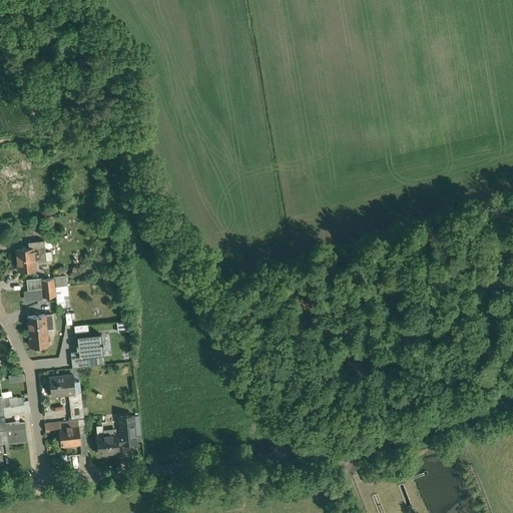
[(17,170),(18,180),(29,179),(29,170),(17,170)]
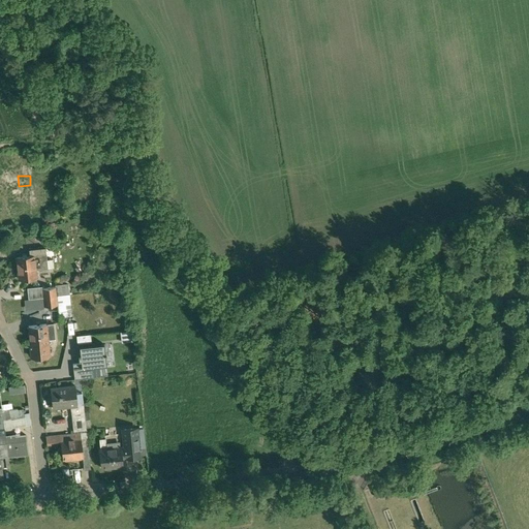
[(30,256),(17,257),(20,279),(37,277),(36,269),(48,268),(45,248),(30,249),(30,256)]
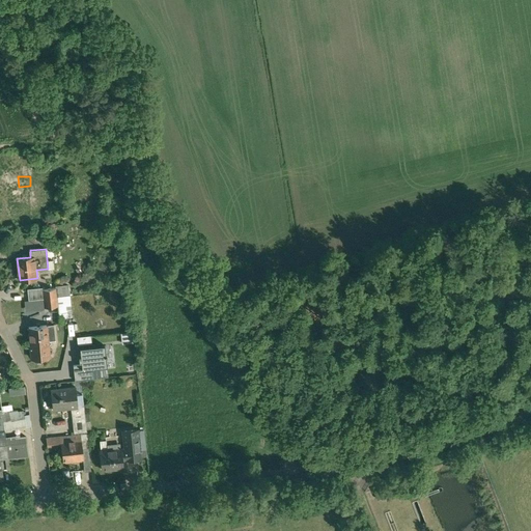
[(56,288),(43,289),(43,291),(44,299),(57,297),(56,288)]
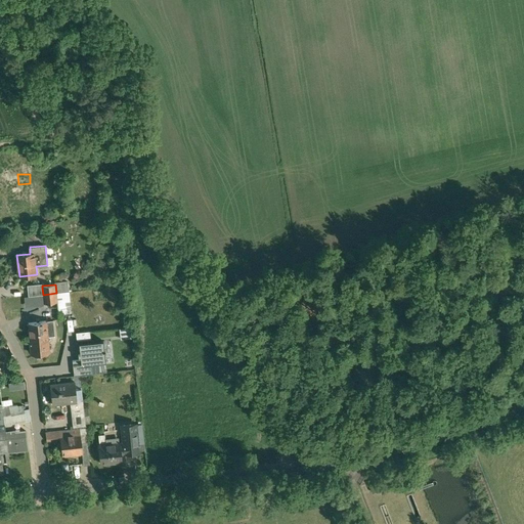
[(42,288),(28,289),(29,296),(43,295),(42,288)]
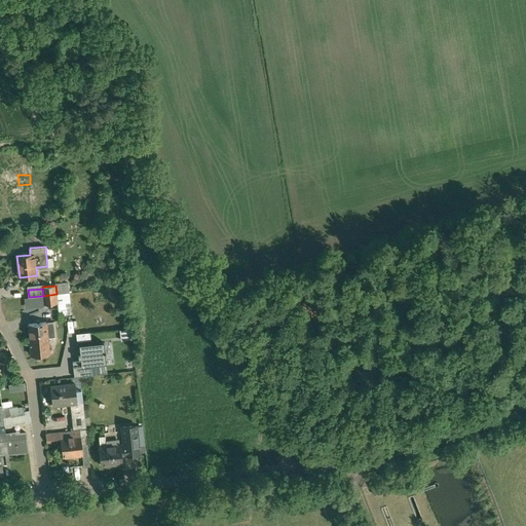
[(57,294),(43,296),(44,304),(58,303),(57,294)]
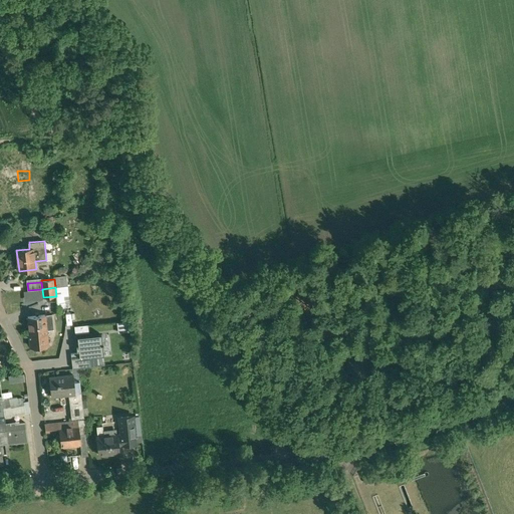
[(69,298),(56,300),(57,307),(69,306),(69,298)]
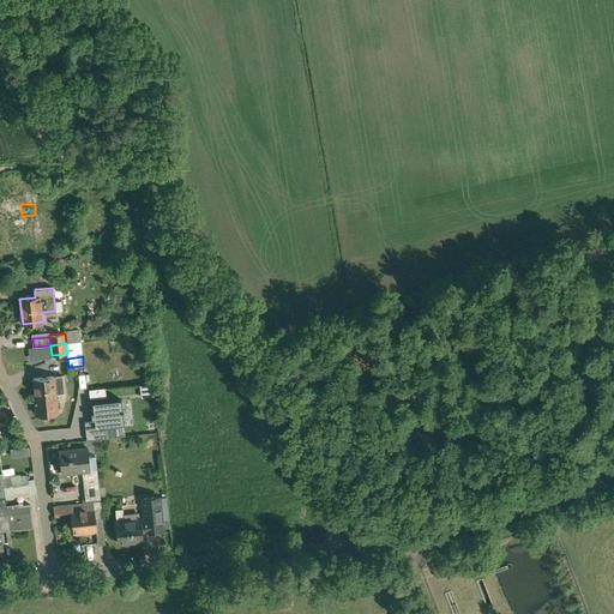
[(62,375),(34,378),(36,401),(37,413),(58,410),(56,398),(56,393),(65,392),(62,375)]
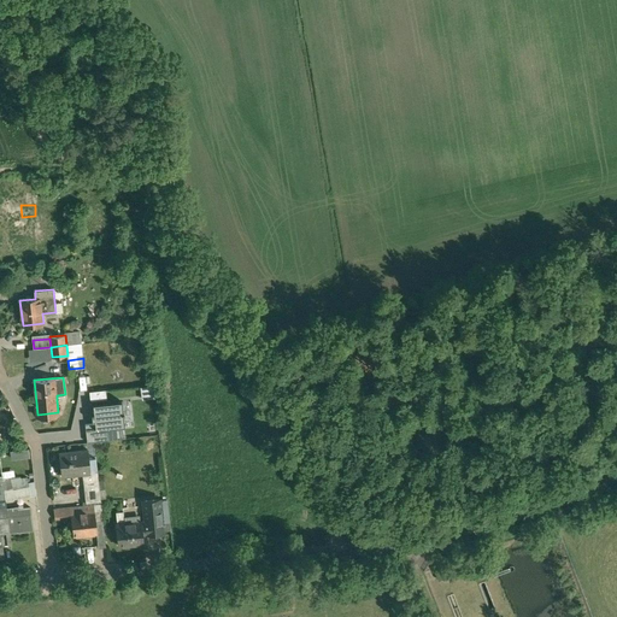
[(95,423),(95,425),(107,424),(123,423),(121,399),(93,401),(95,423)]
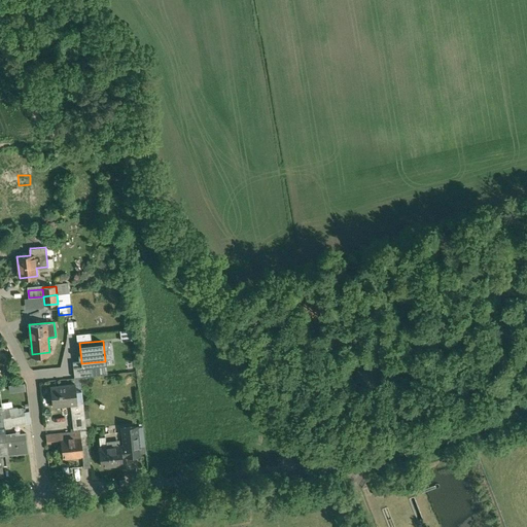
[(92,375),(92,362),(81,363),(81,361),(73,361),(74,376),(92,375)]
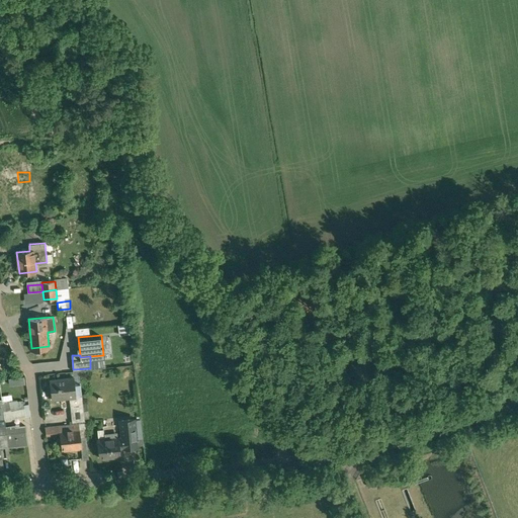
[(7,379),(8,385),(22,382),(22,376),(7,379)]
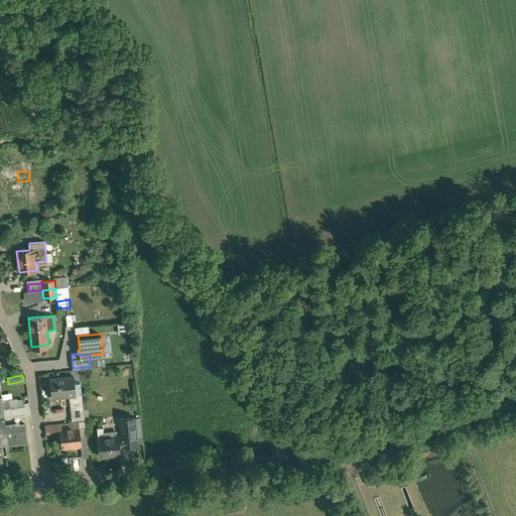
[(74,376),(49,379),(51,398),(70,396),(76,395),(74,376)]
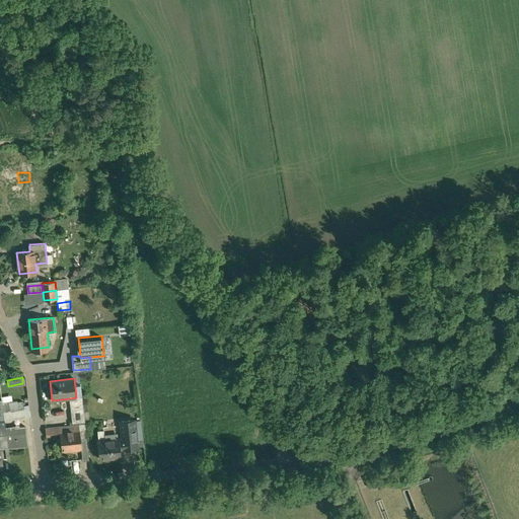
[(82,396),(76,397),(70,398),(70,406),(83,404),(82,396)]
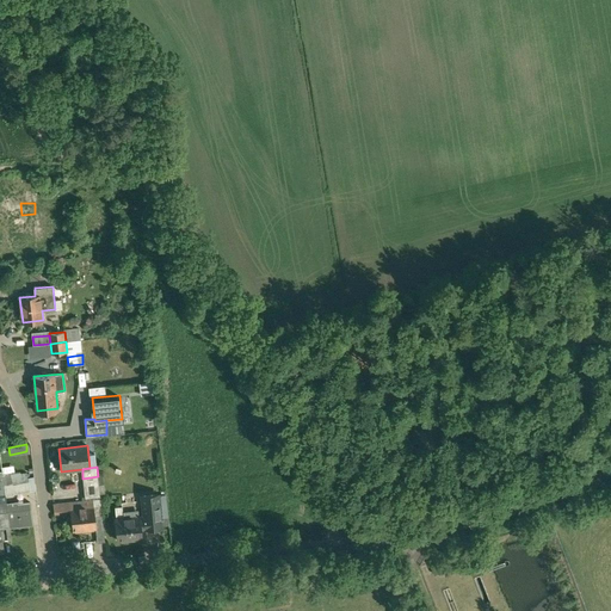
[(98,476),(82,479),(85,498),(100,497),(98,476)]
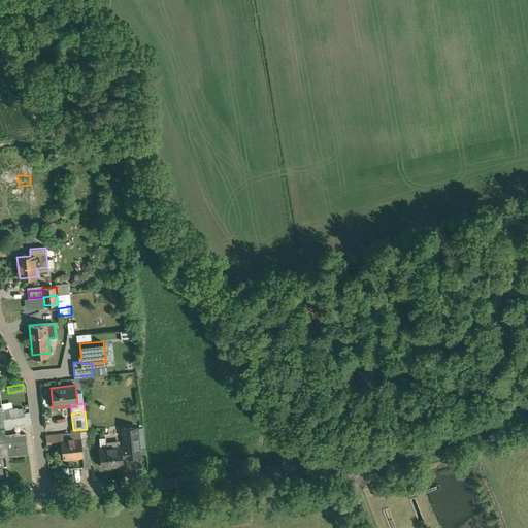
[(25,413),(17,415),(18,417),(10,418),(4,419),(5,428),(27,424),(25,413)]
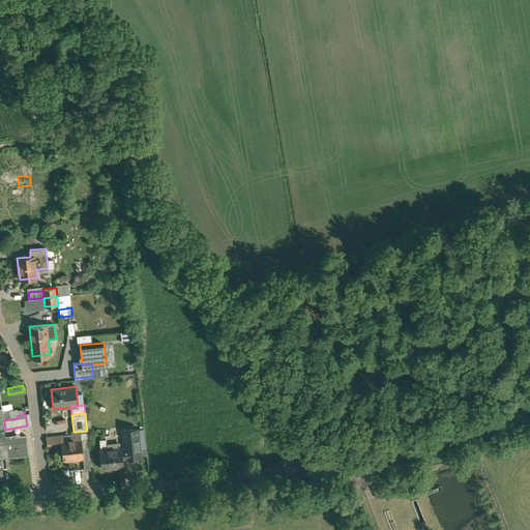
[(125,448),(99,450),(101,469),(123,467),(122,459),(141,458),(141,457),(138,430),(123,431),(125,448)]
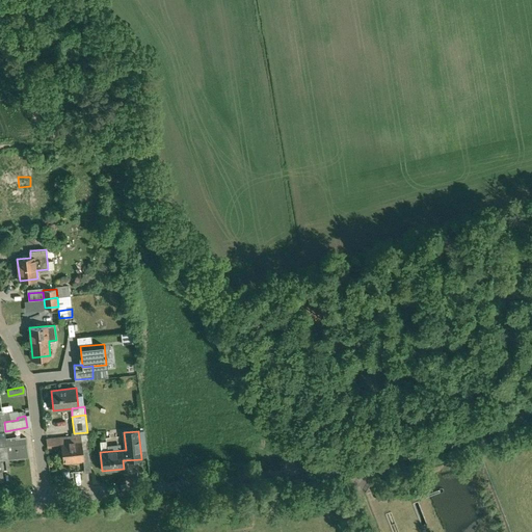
[(144,431),(138,431),(141,458),(148,457),(144,431)]
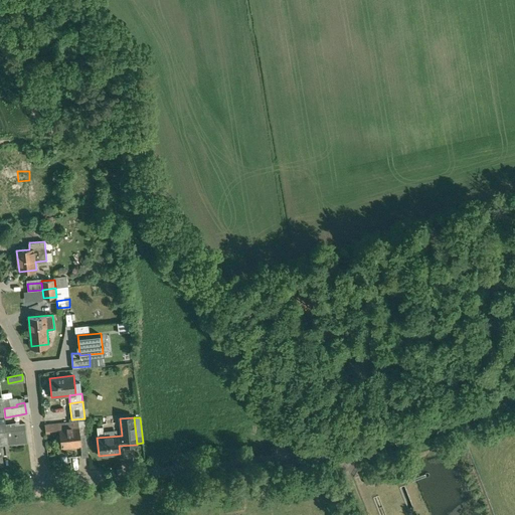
[(84,420),(45,424),(46,432),(59,430),(61,447),(80,445),(81,445),(80,435),(87,435),(84,420)]
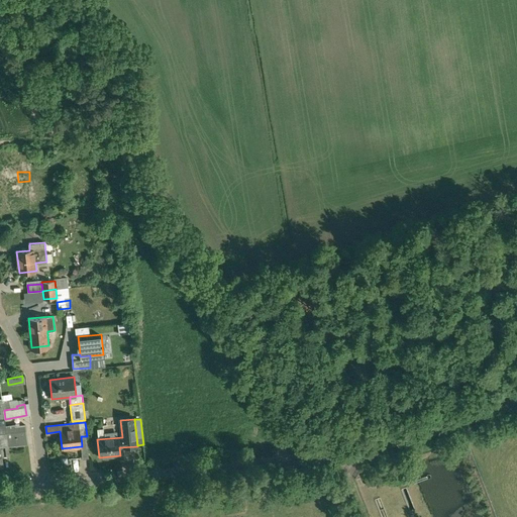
[(25,425),(15,426),(15,425),(6,426),(8,445),(28,443),(25,425)]
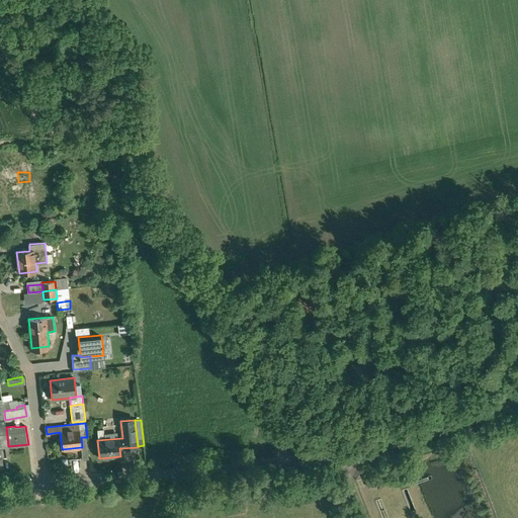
[(0,427),(0,467),(3,467),(0,448),(8,446),(6,427),(0,427)]
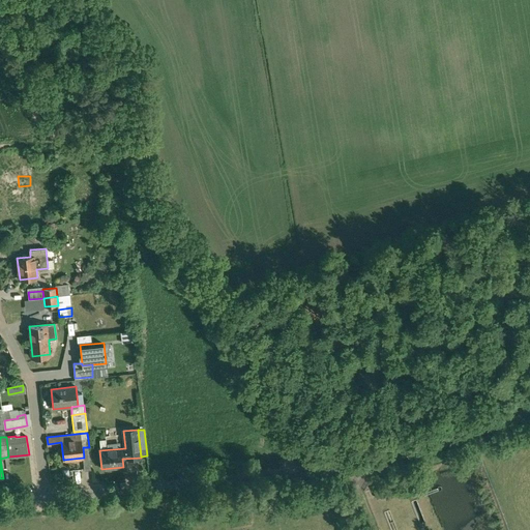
[(89,447),(83,447),(84,458),(83,458),(85,471),(91,470),(89,447)]
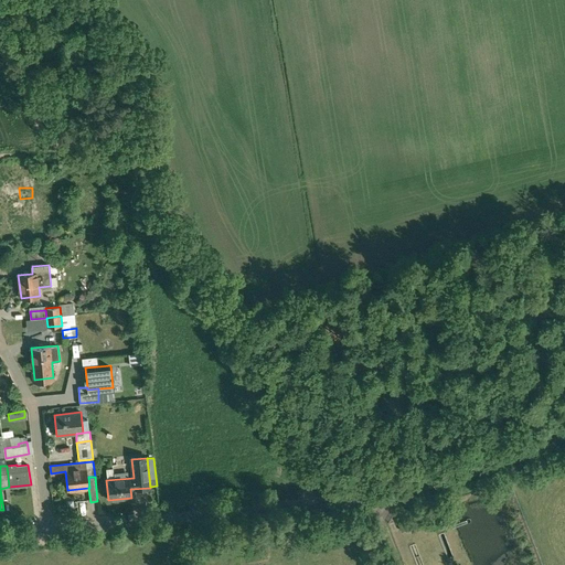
[(414,515),(398,522),(403,531),(417,525),(414,515)]
